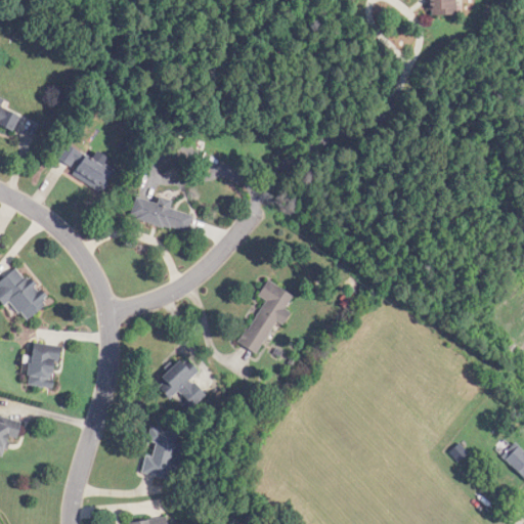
[(429,0),(430,0),(433,0),(434,15),(460,14),(459,0),(429,0)]
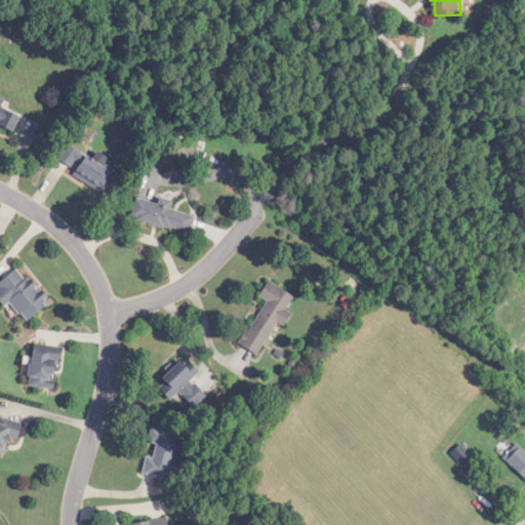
[(0,126),(14,133),(23,116),(0,105),(0,126)]
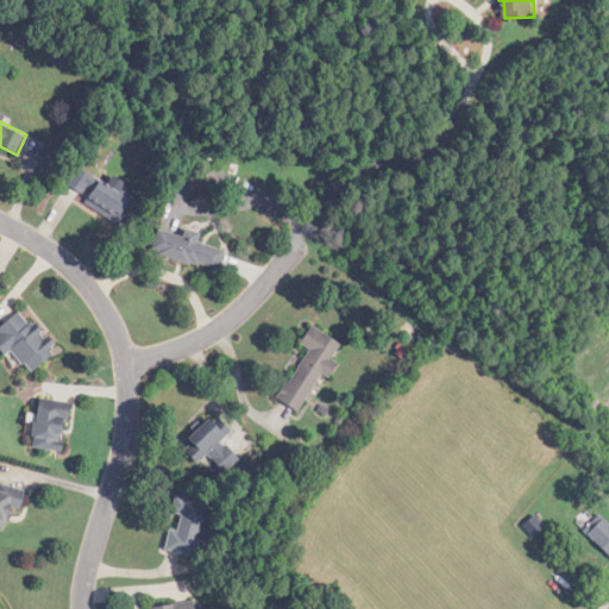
[(133,200),(94,177),(81,201),(120,224),(133,200)]
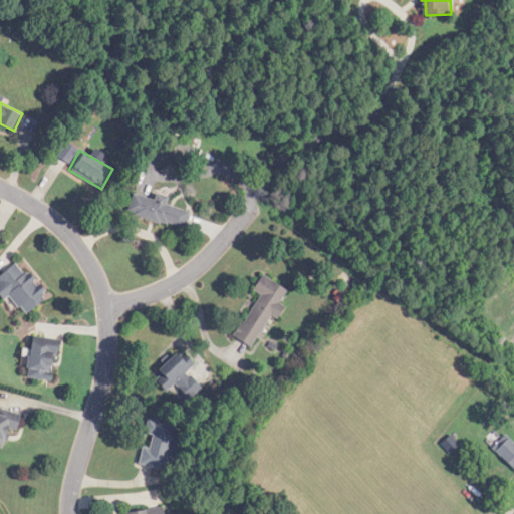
[(186,230),(191,212),(169,206),(171,198),(159,195),(158,200),(135,194),(130,214),(186,230)]
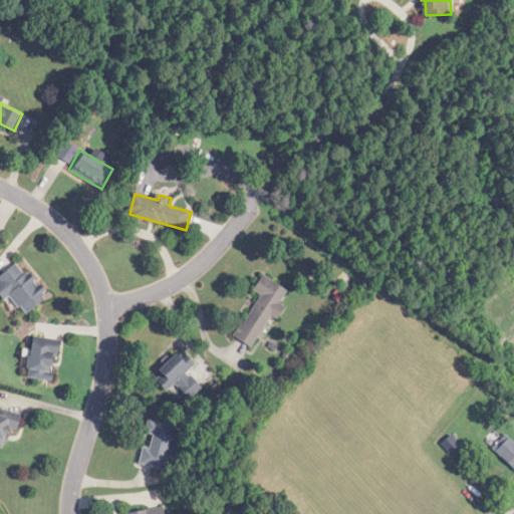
[(0,279),(0,293),(7,300),(10,296),(29,315),(51,293),(18,261),(0,279)]
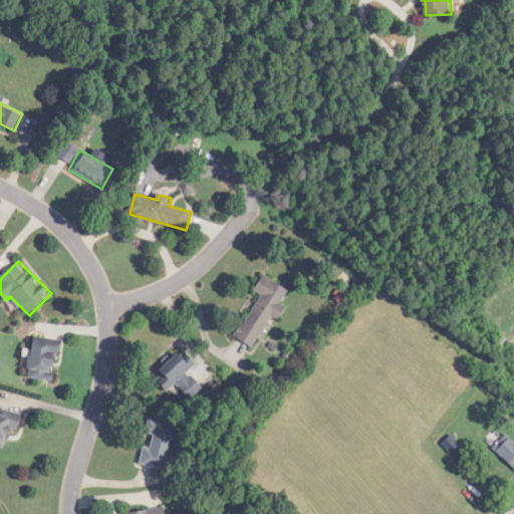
[(273,315),(279,319),(286,307),(281,304),(289,290),(264,275),(254,291),(261,295),(236,337),(254,347),(273,315)]
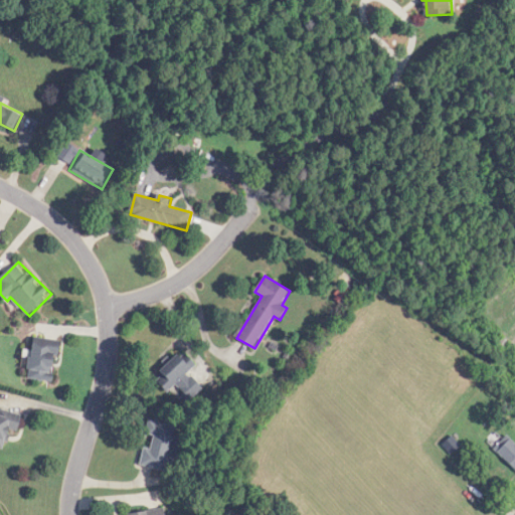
[(55,382),(62,342),(35,337),(28,377),(55,382)]
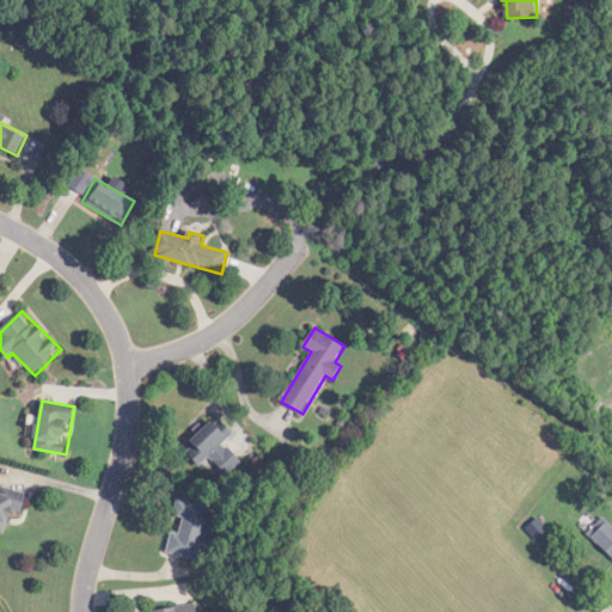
[(221,481),(242,464),(224,444),(234,435),(219,417),(184,447),(201,467),(207,463),(221,481)]
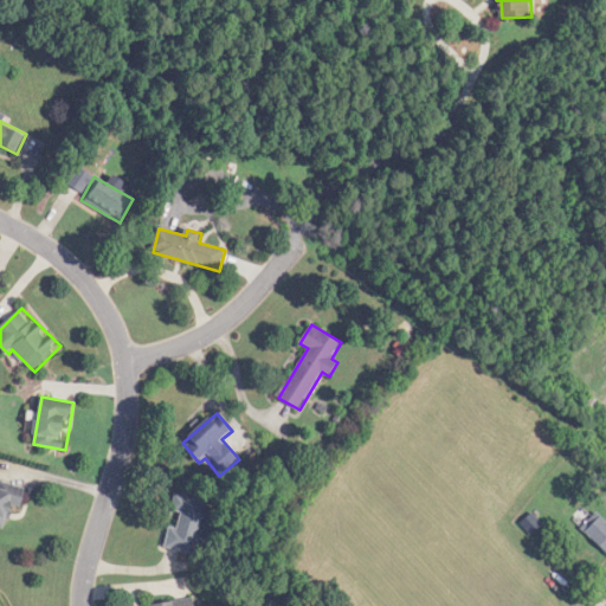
[(12,504),(23,508),(27,490),(0,482),(0,526),(6,528),(12,504)]
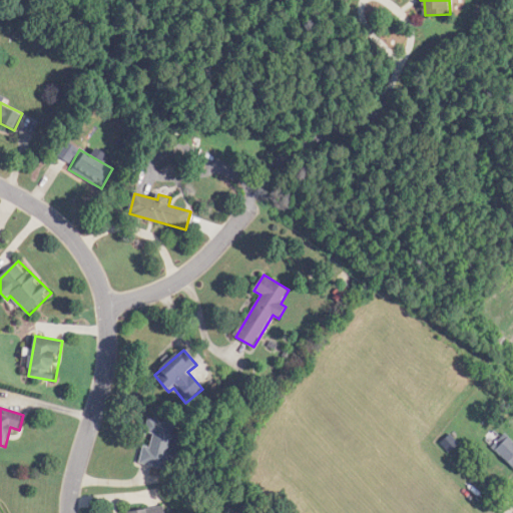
[(165,470),(174,426),(147,420),(144,433),(153,435),(150,448),(143,446),(140,464),(165,470)]
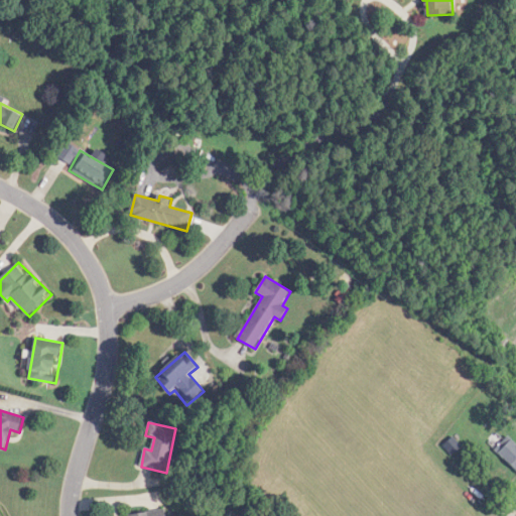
[(515,471),(515,442),(511,437),(497,452),(515,471)]
